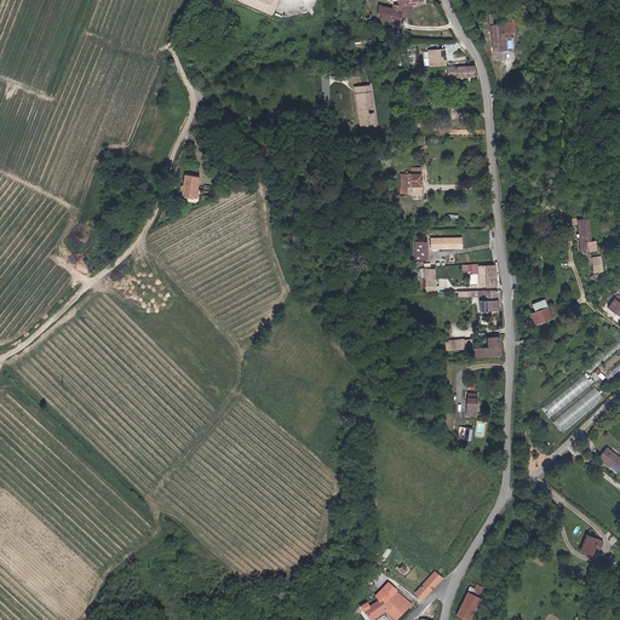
[(239,0),(264,11),(269,0),(239,0)]
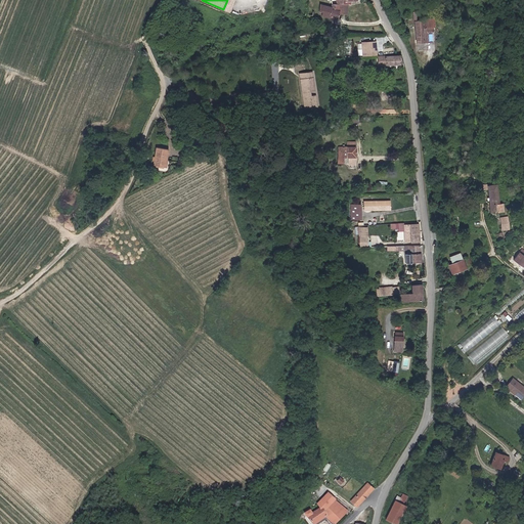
[(309,0),(308,14),(314,15),(316,0),(309,0)]
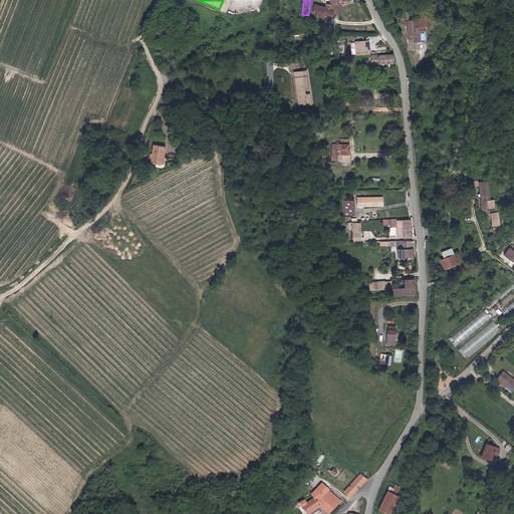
[(341,13),(342,4),(330,3),(326,3),(325,6),(315,5),(314,12),(318,12),(317,16),(333,18),(334,12),(341,13)]
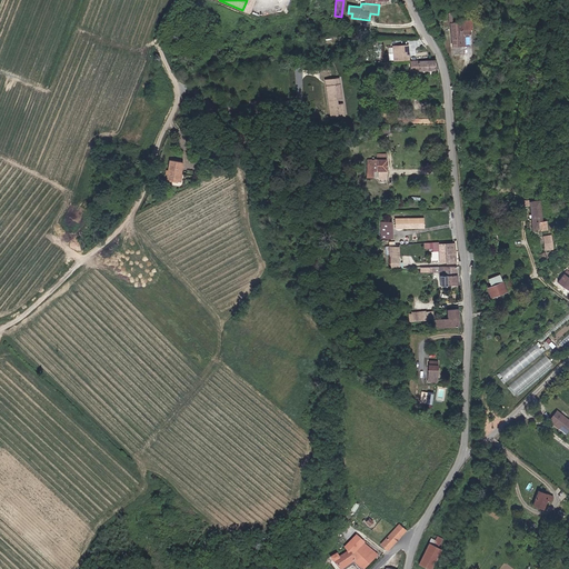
[(450,12),(451,47),(471,46),(470,36),(472,35),(472,30),(475,30),(473,19),(462,19),(462,22),(453,22),(453,12),(450,12)]
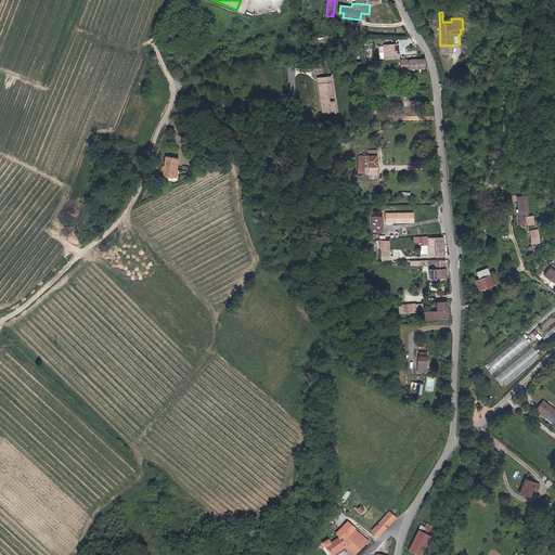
[(385,59),(398,57),(399,57),(399,42),(384,43),(385,59)]
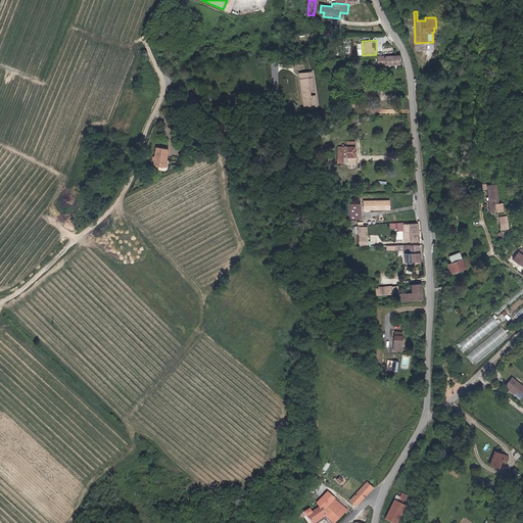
[(398,55),(378,56),(379,64),(398,63),(398,55)]
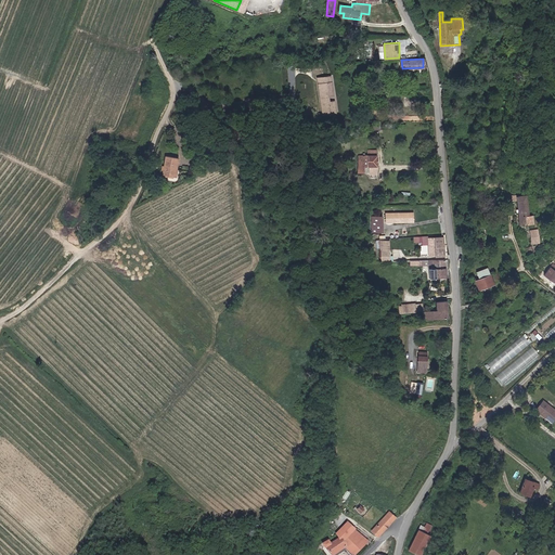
[(332,92),(330,74),(317,75),(320,105),(333,104),(332,99),(327,99),(326,93),(332,92)]
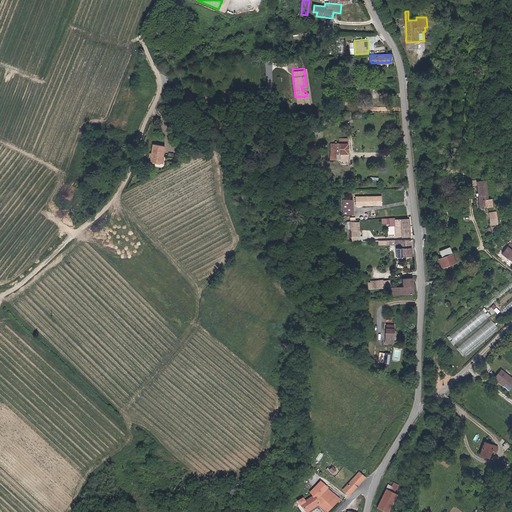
[(350,153),(350,143),(332,143),(332,159),(338,159),(338,153),(350,153)]
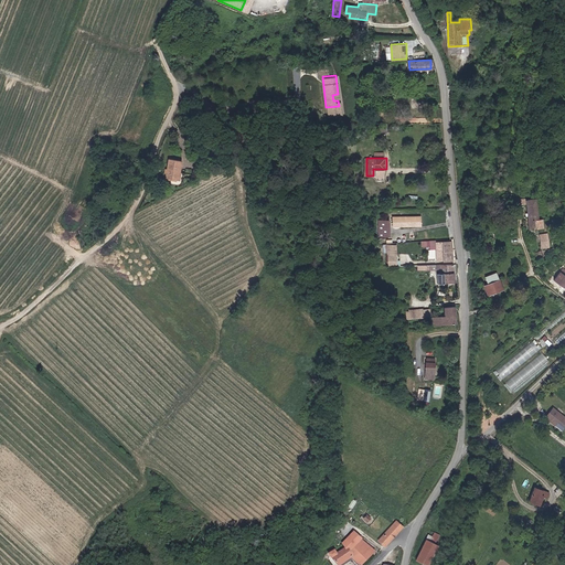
[(167,161),(164,172),(163,177),(162,181),(179,184),(180,176),(176,174),(178,163),(167,161)]
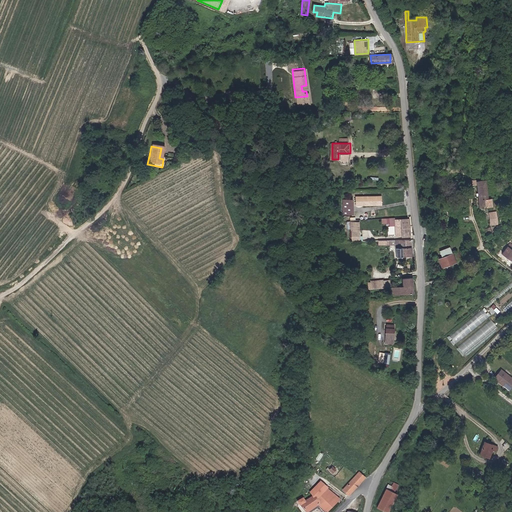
[(488,179),(477,180),(479,208),(493,207),(493,198),(490,197),(488,179)]
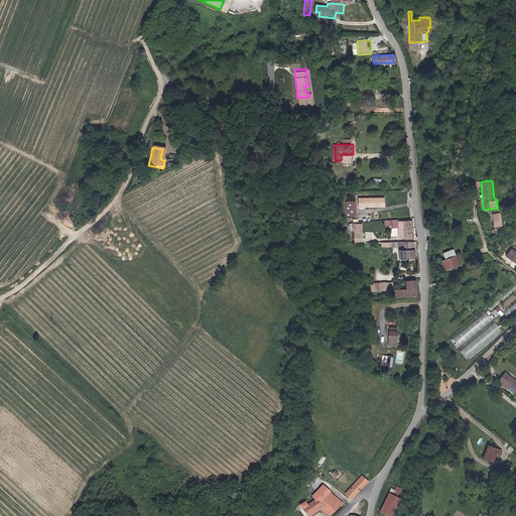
[(348,201),(349,216),(358,215),(357,201),(348,201)]
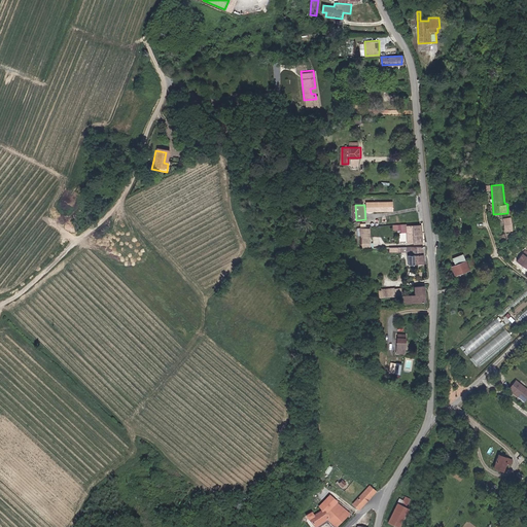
[(412,243),(422,243),(421,225),(407,225),(408,242),(412,242),(412,243)]
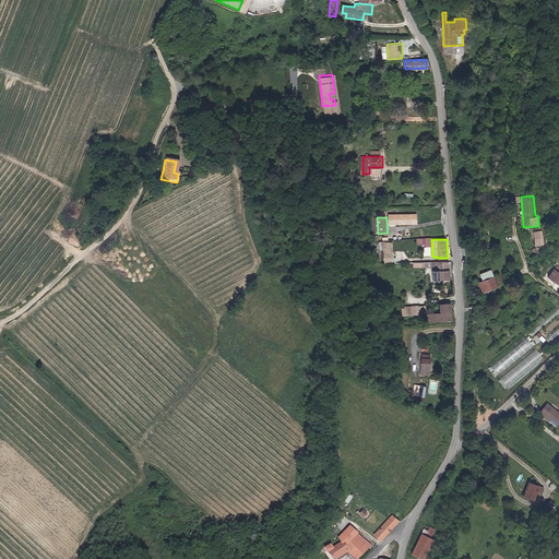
[(449,280),(448,261),(413,263),(413,268),(431,266),(432,281),(449,280)]
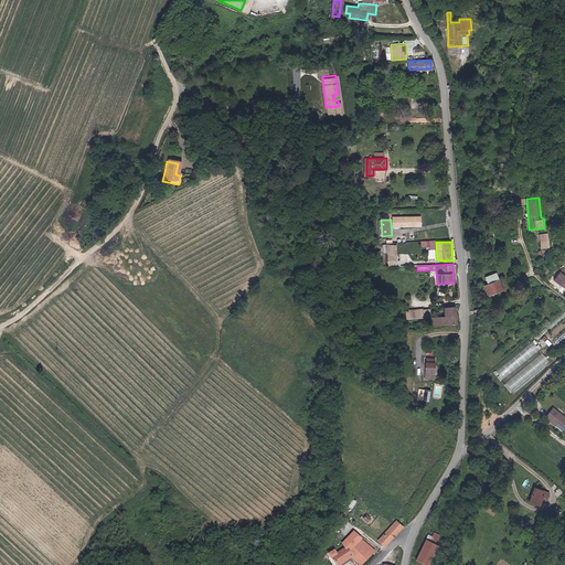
[(564,269),(562,267),(553,278),(561,285),(564,286),(564,269)]
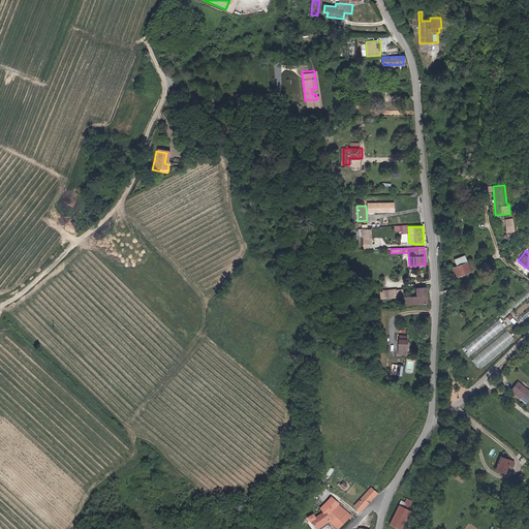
[(456,265),(468,260),(466,253),(454,257),(456,265)]
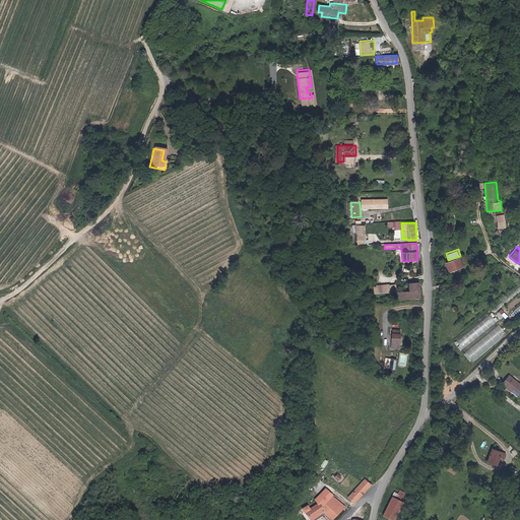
[(463,267),(460,256),(448,260),(445,261),(449,271),(463,267)]
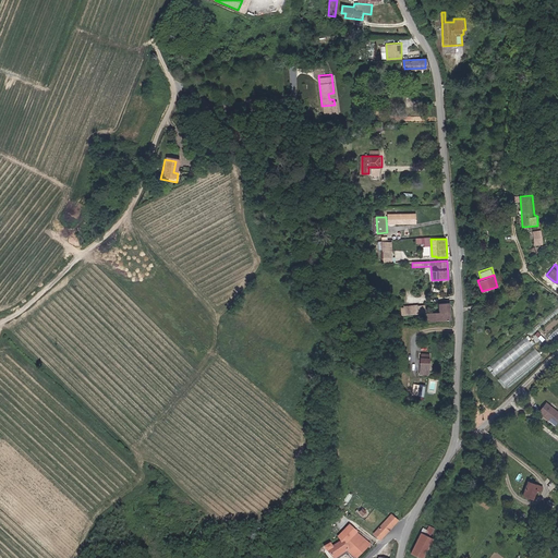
[(427,312),(428,322),(450,320),(449,302),(439,303),(440,311),(427,312)]
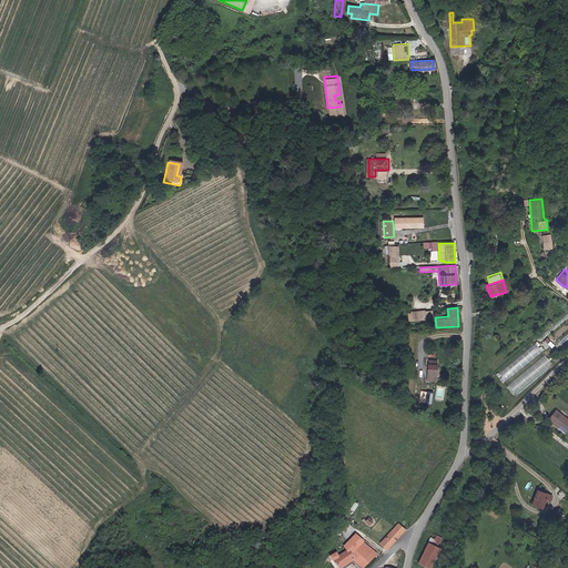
[(411,312),(411,321),(425,318),(424,311),(411,312)]
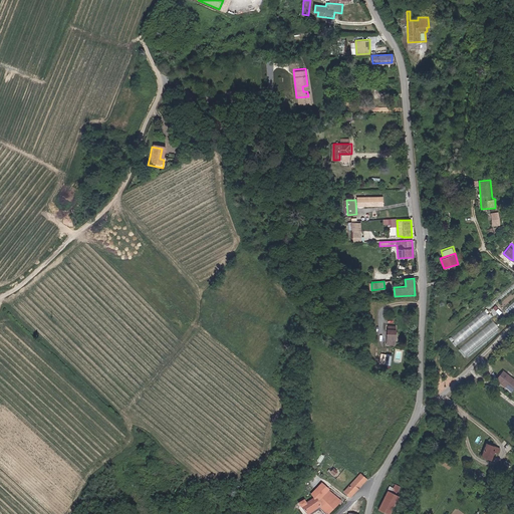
[(458,343),(492,318),(486,310),(452,336),(458,343)]
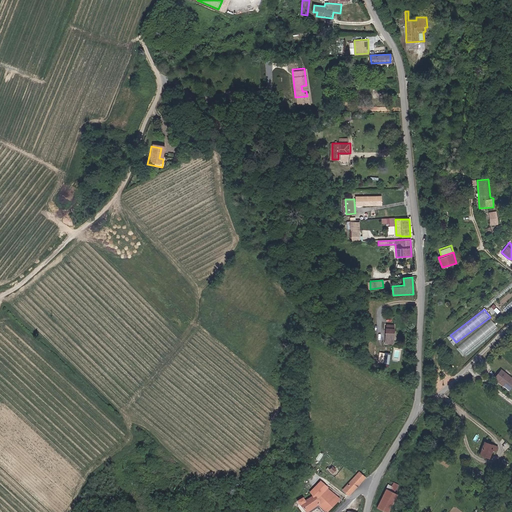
[(492,320),(459,346),(465,354),(498,327),(492,320)]
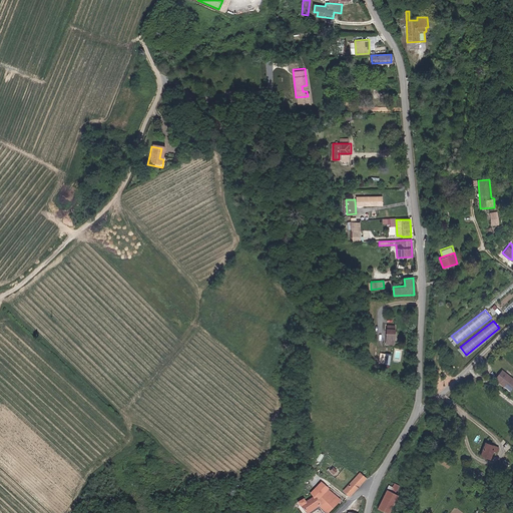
[(390,364),(391,353),(381,352),(380,363),(390,364)]
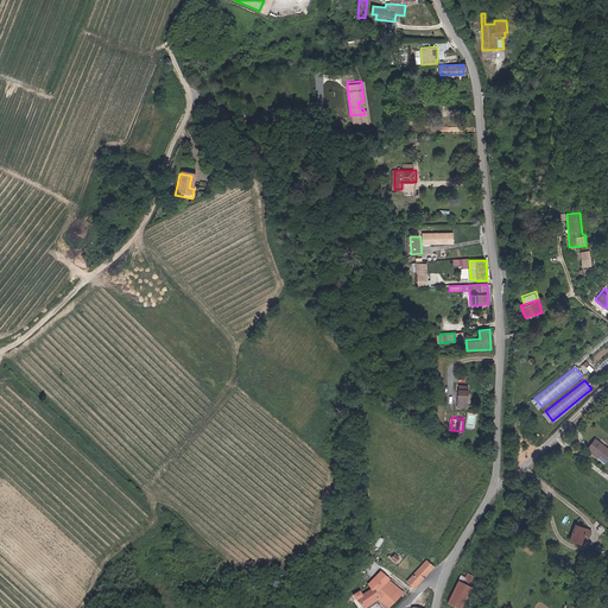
[(607,460),(607,448),(596,438),(588,450),(606,463),(607,460)]
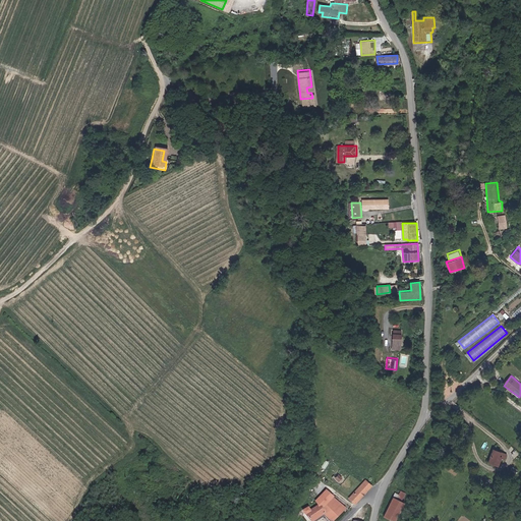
[(506,459),(507,455),(493,450),(488,462),(498,465),(501,457),(506,459)]
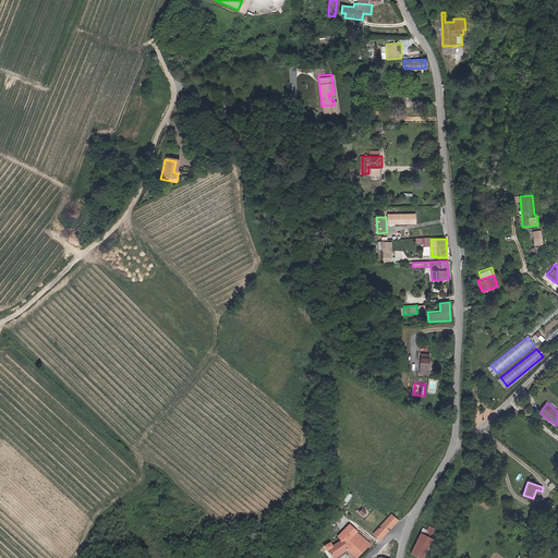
[(374,532),(380,538),(398,520),(391,513),(374,532)]
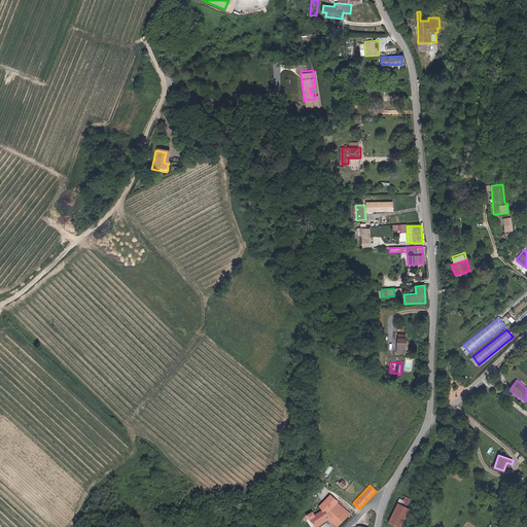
[(400,526),(409,508),(407,507),(411,498),(401,494),(389,522),(400,526)]
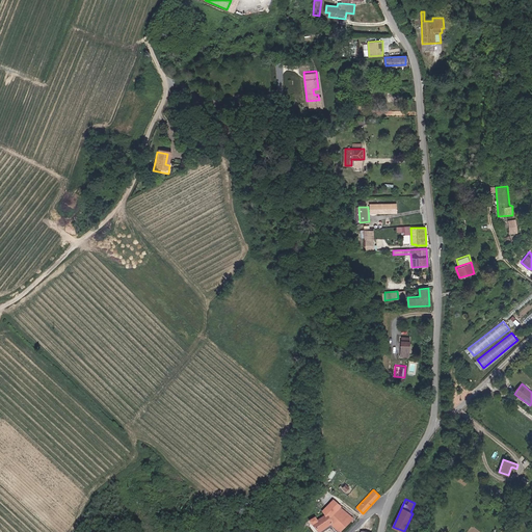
[(337,531),(338,531),(353,519),(341,507),(335,500),(322,511),(324,516),(317,521),(315,517),(310,522),(316,531),(318,531),(329,524),(337,531)]
